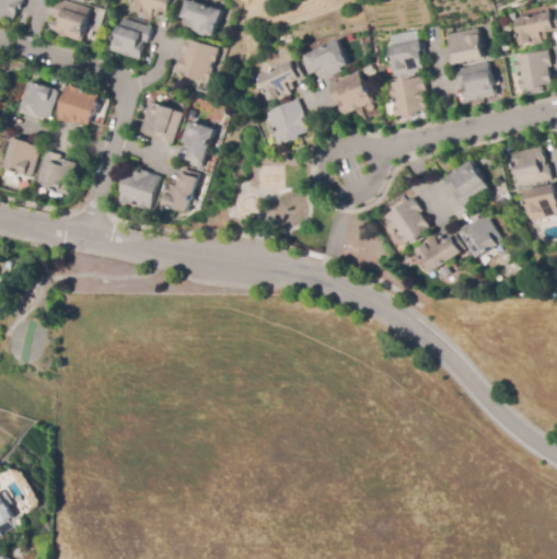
[(13,20),(3,16),(2,19),(0,18),(0,0),(22,0),(19,10),(16,9),(13,20)]
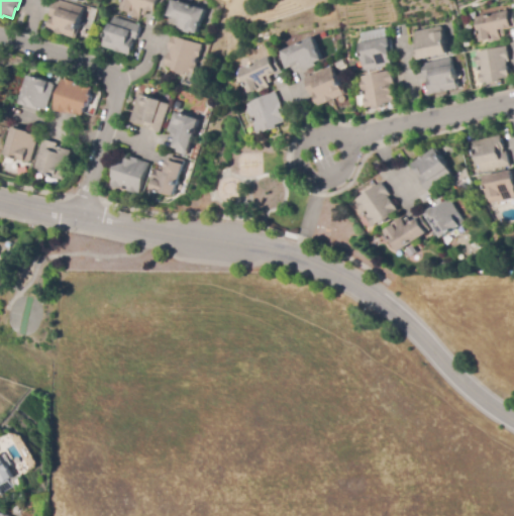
[(74,36),(47,29),(48,26),(47,26),(49,17),(47,17),(53,0),(61,0),(83,6),(74,36)]
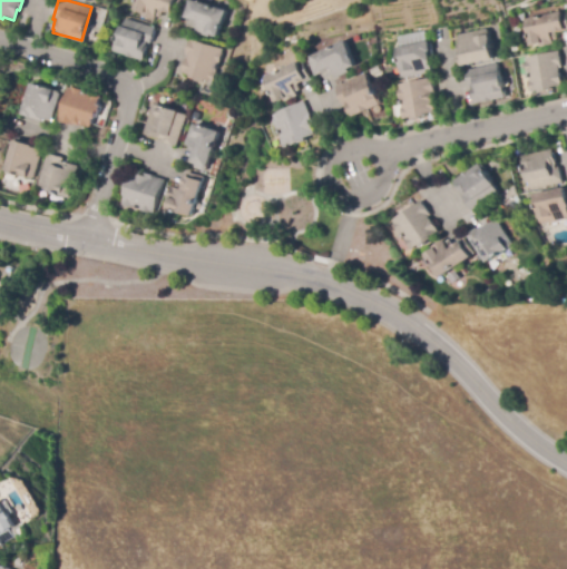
[(152,19),(139,15),(139,11),(133,9),(135,0),(177,0),(174,15),(159,10),(157,17),(153,15),(152,19)]
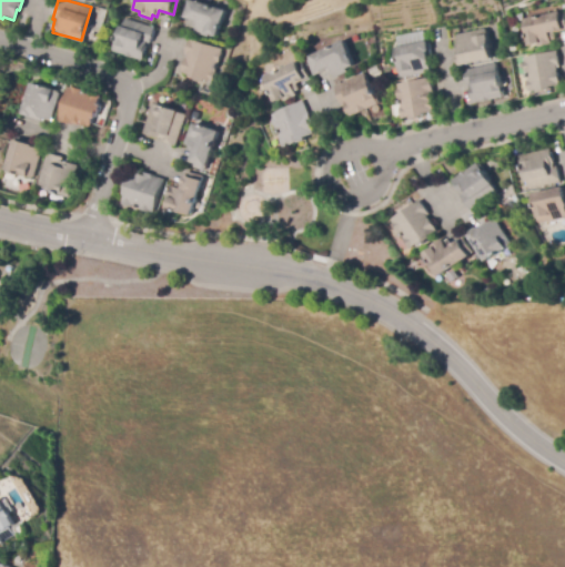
[(205,37),(192,32),(194,28),(189,27),(191,20),(178,17),(182,0),(190,0),(222,10),(215,36),(207,33),(205,37)]
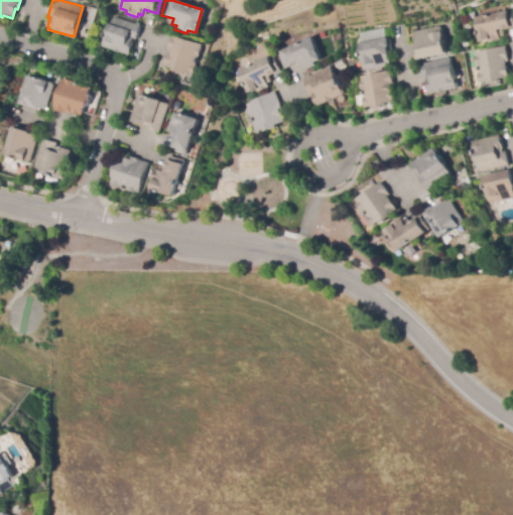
[(213,12),(210,7),(215,4),(218,9),(213,12)]
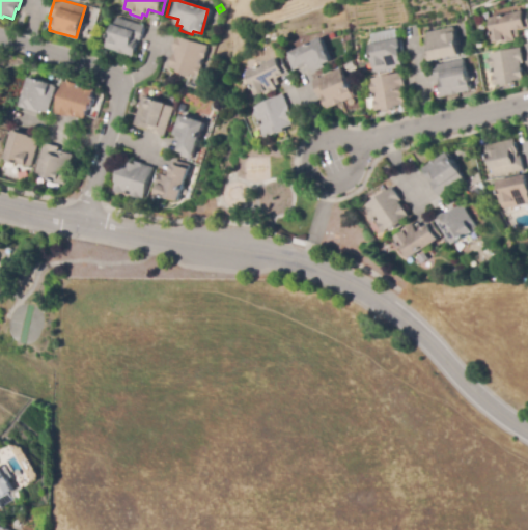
[(500,44),(499,40),(492,43),(485,18),(520,10),(520,11),(524,10),(527,27),(515,30),(517,36),(511,37),(512,40),(500,44)]
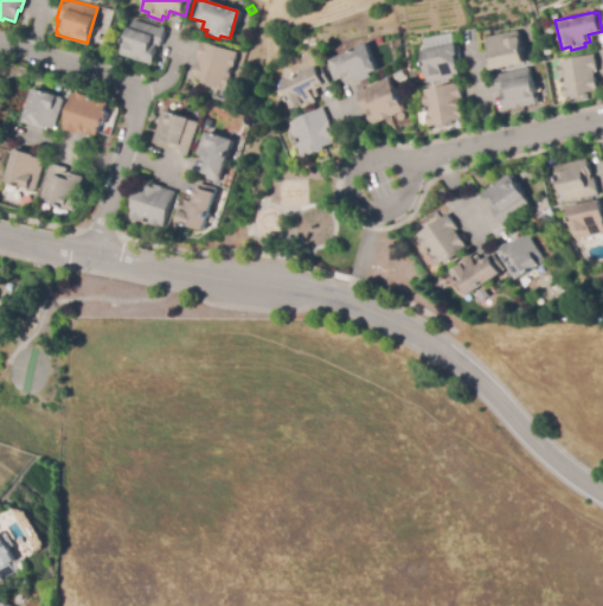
[(151,64),(116,53),(121,39),(123,40),(130,19),(162,29),(158,45),(155,45),(154,48),(155,48),(151,64)]
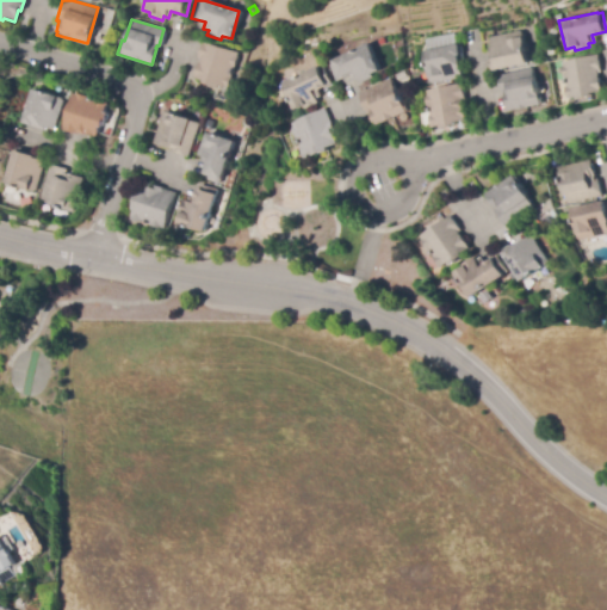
[(490,71),(484,48),(489,47),(487,37),(518,30),(518,32),(519,31),(526,62),(490,71)]
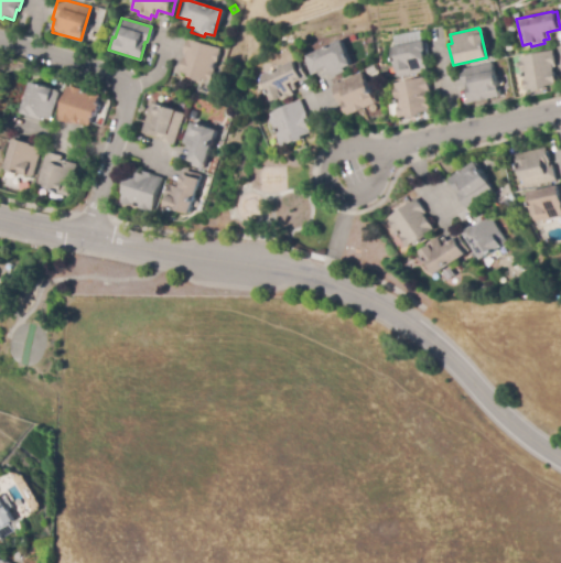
[(209,80),(201,78),(201,80),(186,76),(187,73),(179,71),(183,53),(181,53),(185,38),(218,47),(217,52),(218,52),(215,62),(214,62),(212,69),(213,71),(209,80)]
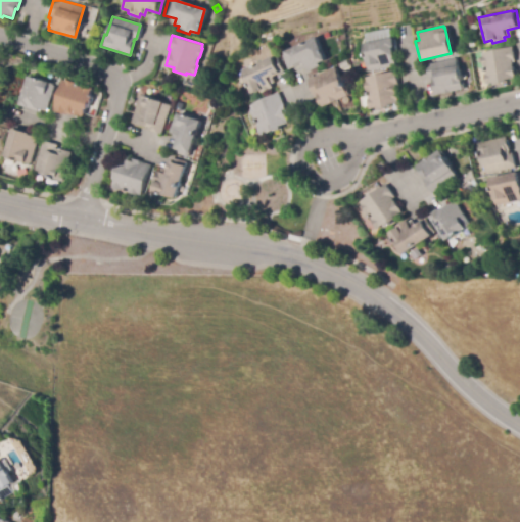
[(308,70),(305,72),(303,67),(299,69),(297,63),(285,69),(278,53),(282,52),(282,51),(308,39),(313,37),(323,59),(316,63),(317,65),(308,70)]
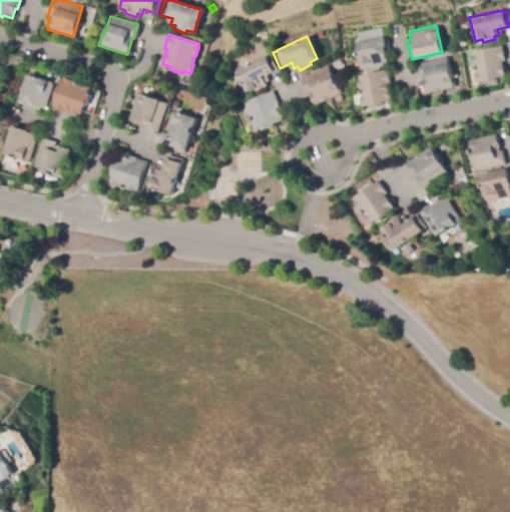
[(361,69),(361,68),(359,68),(354,42),(383,36),(385,46),(383,46),(387,64),(361,69)]
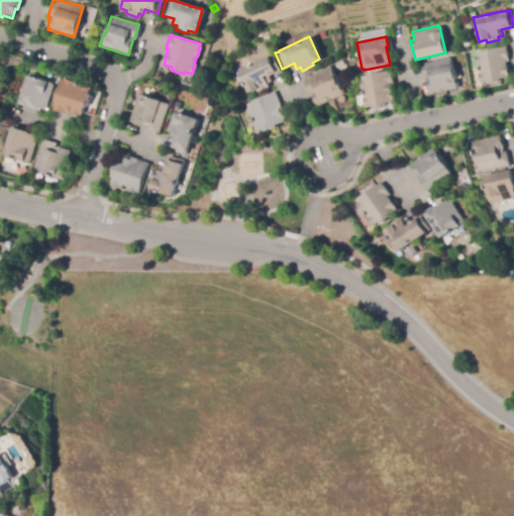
[(487,84),(486,81),(479,83),(476,73),(477,72),(476,65),(475,65),(473,56),(474,56),(473,53),(504,45),(507,60),(504,61),(508,77),(499,79),(500,81),(487,84)]
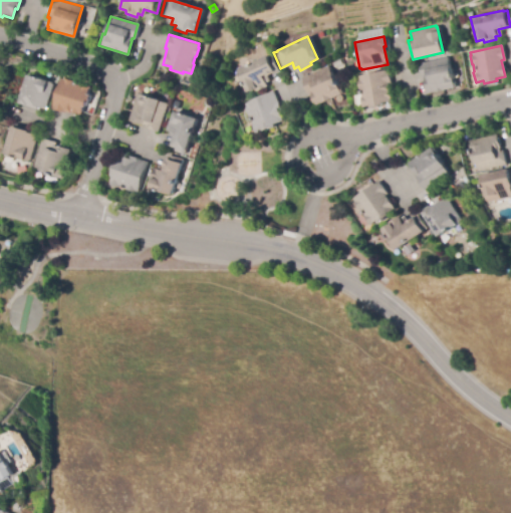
[(247,91),(247,90),(244,91),(234,69),(265,55),(265,56),(269,55),(276,69),(264,74),(267,80),(263,82),(265,85),(254,90),(253,88),(247,91)]
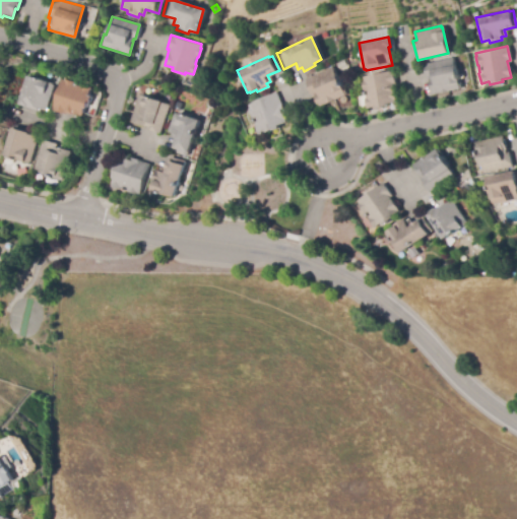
[(431,94),(428,80),(429,80),(429,78),(426,78),(422,64),(451,57),(453,65),(454,65),(459,88),(431,94)]
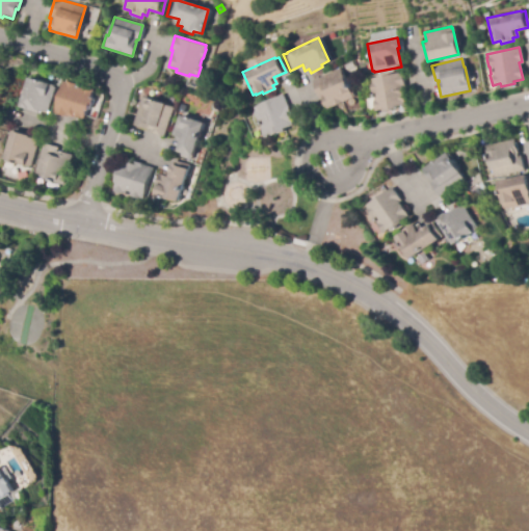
[(313,87),(310,80),(313,78),(338,67),(341,75),(342,74),(352,97),(326,109),(324,106),(324,107),(320,99),(321,98),(321,97),(318,99),(313,87)]
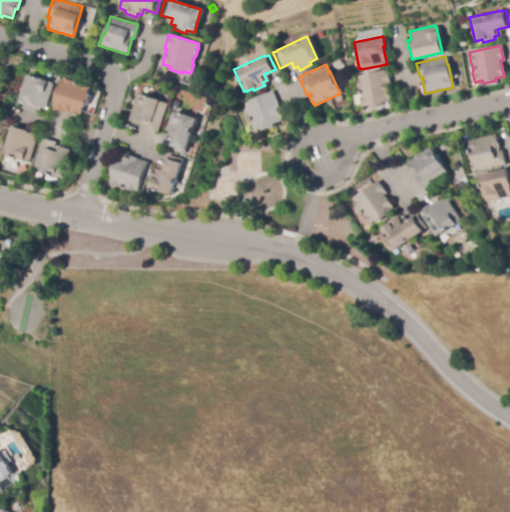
[(369,107),(368,105),(361,106),(358,96),(359,96),(357,89),(355,79),(356,79),(355,76),(386,69),(389,84),(387,84),(389,90),(387,90),(390,100),(381,102),(381,104),(376,105),(377,106),(369,107)]
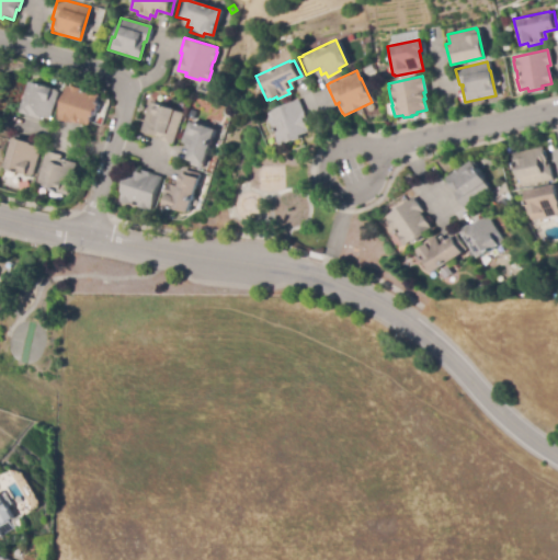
[(38,118),(22,114),(22,113),(19,112),(29,81),(56,90),(56,91),(57,91),(48,118),(40,116),(38,118)]
